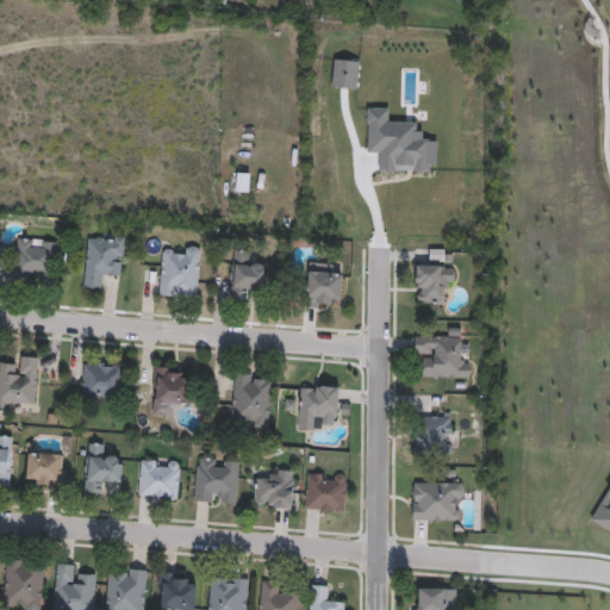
[(104,292),(81,290),(87,236),(124,240),(120,281),(105,279),(104,292)]
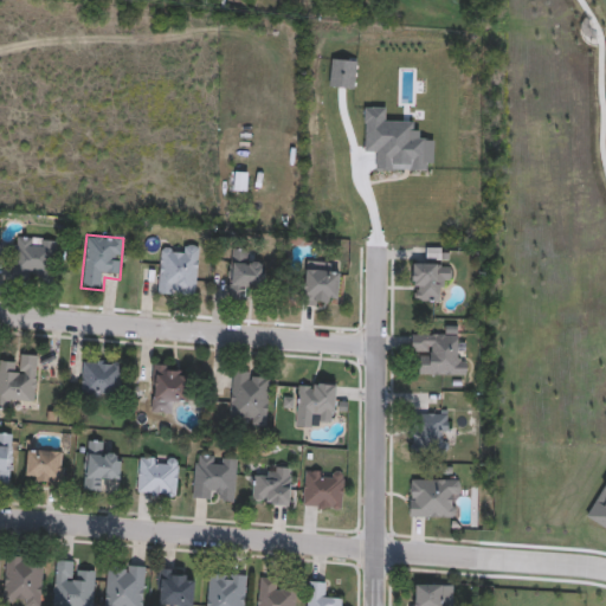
[(11,281),(14,238),(55,242),(51,284),(11,281)]
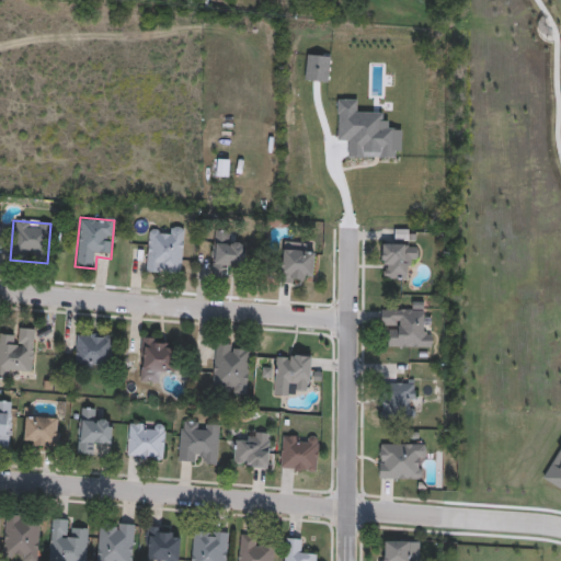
[(145,274),(148,228),(183,230),(180,276),(145,274)]
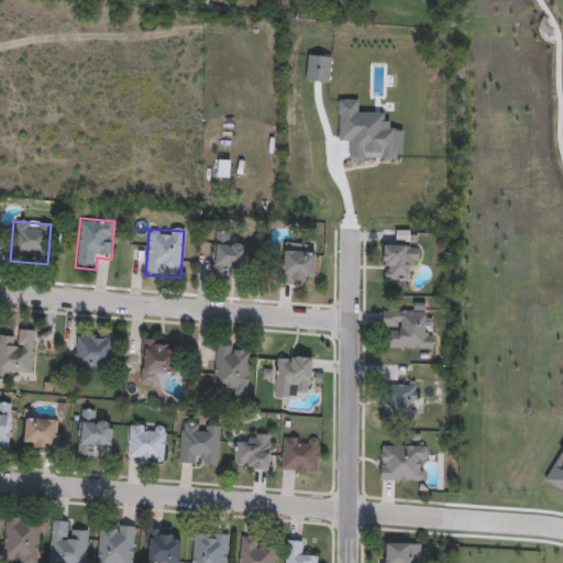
[(211,280),(213,233),(233,233),(233,245),(246,245),(245,269),(224,269),(224,280),(211,280)]
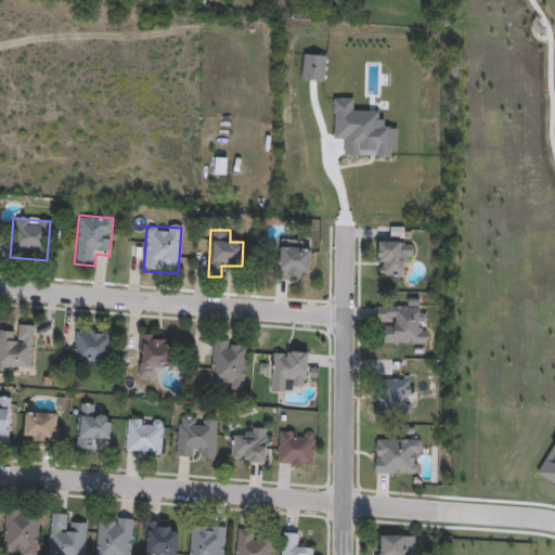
[(276,281),(280,241),(301,242),(300,252),(311,253),(309,274),(299,273),(298,283),(276,281)]
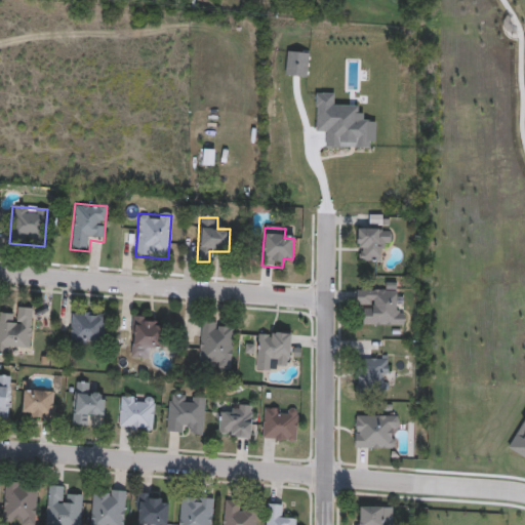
[(356,263),(357,230),(390,231),(389,252),(378,251),(378,264),(356,263)]
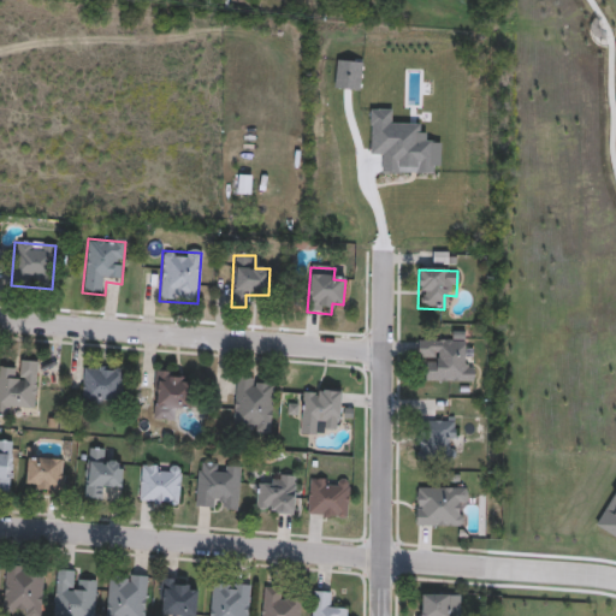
[(462,342),(462,368),(473,368),(473,384),(427,384),(427,359),(418,359),(418,342),(462,342)]
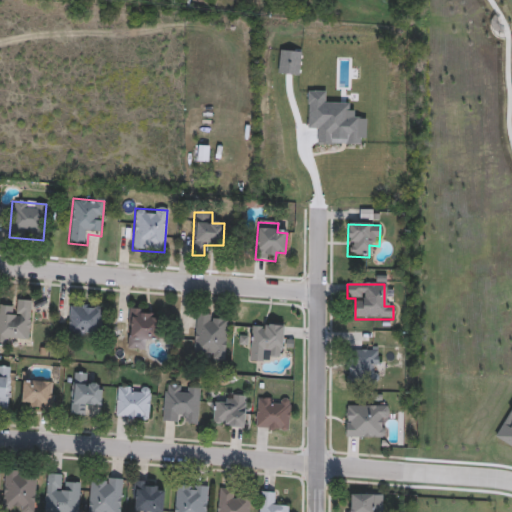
[(31,302),(29,338),(9,337),(9,347),(0,346),(0,308),(12,309),(12,301),(31,302)]
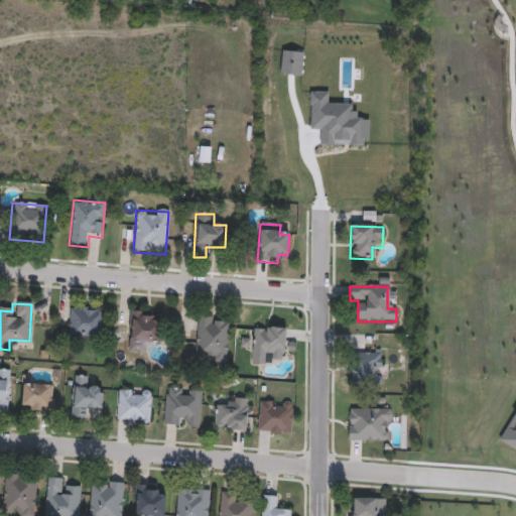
[(102,341),(69,341),(69,308),(102,308),(102,341)]
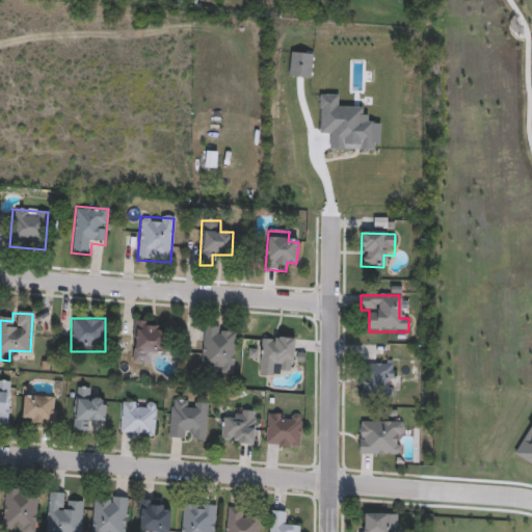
[(132,364),(132,322),(156,323),(156,333),(165,333),(165,354),(153,354),(153,365),(132,364)]
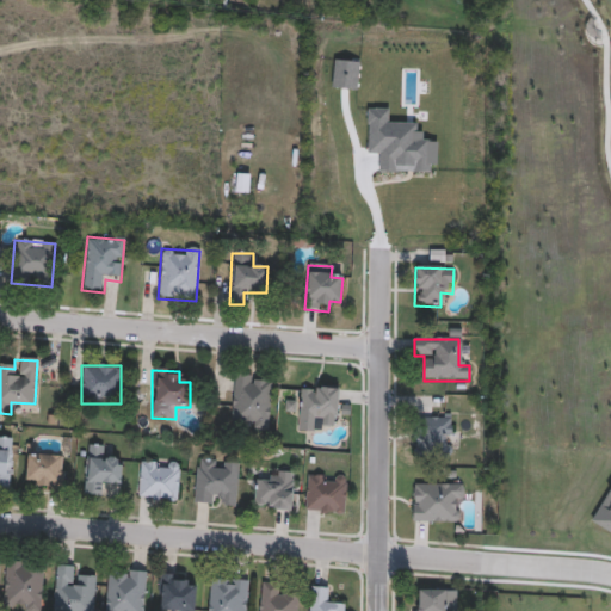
[(233,376),(271,378),(269,431),(230,429),(233,376)]
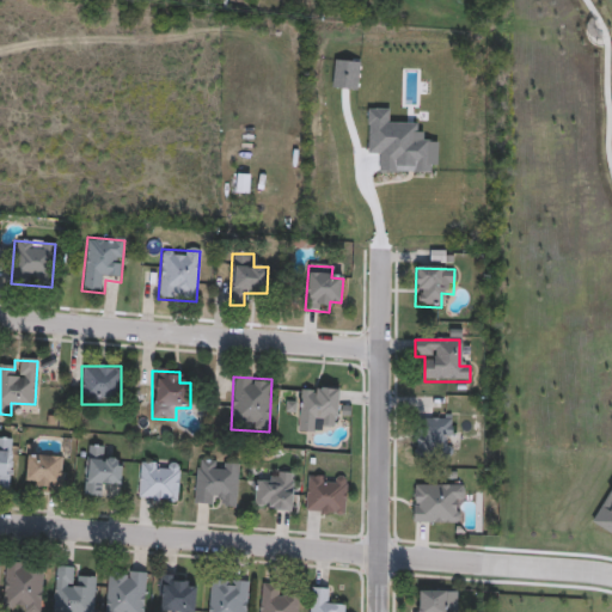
[(338,391),(336,432),(298,428),(301,387),(338,391)]
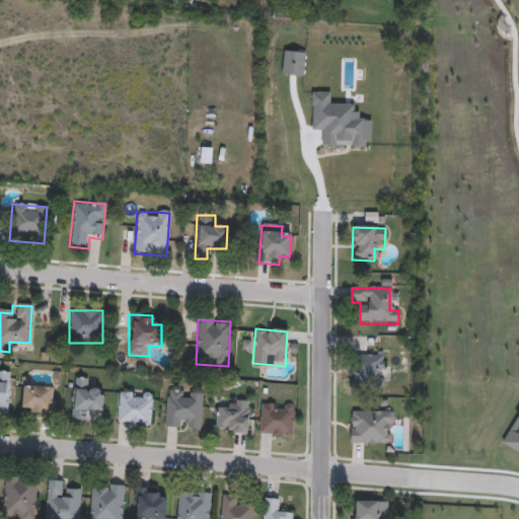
[(353,385),(353,355),(383,355),(383,385),(353,385)]
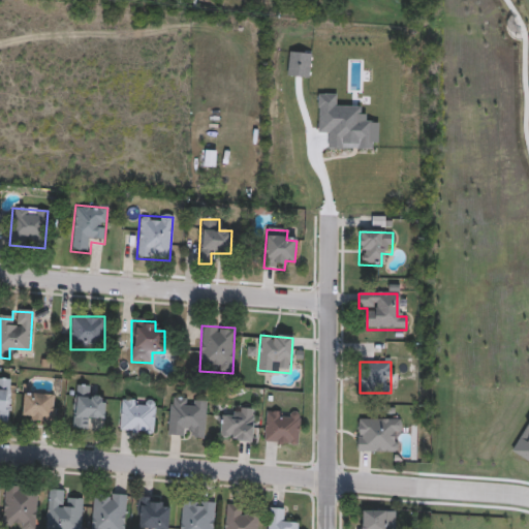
[(0,380),(10,380),(8,424),(0,423),(0,380)]
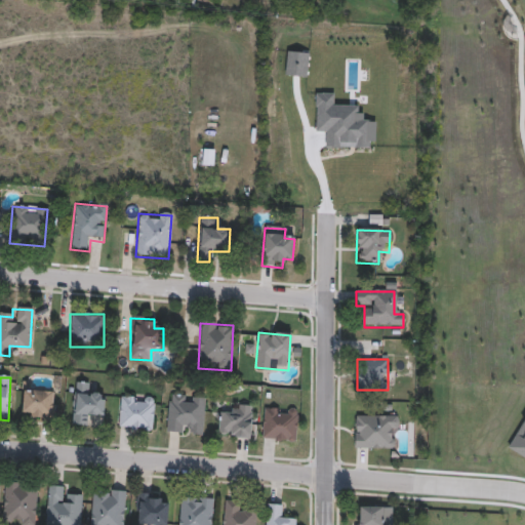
[(104,418),(85,417),(85,427),(72,426),(74,382),(86,384),(85,395),(105,396),(104,418)]
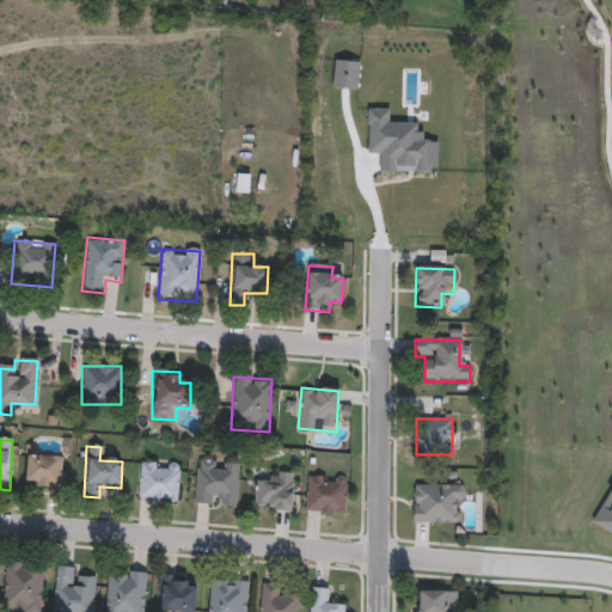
[(36,482),(25,482),(25,457),(61,458),(60,494),(36,494),(36,482)]
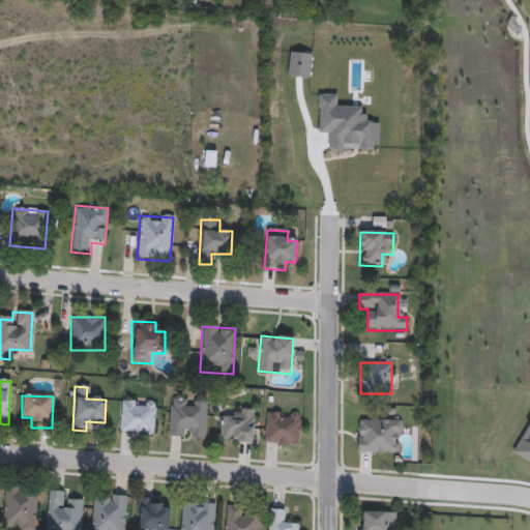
[(156,403),(153,436),(119,433),(122,400),(156,403)]
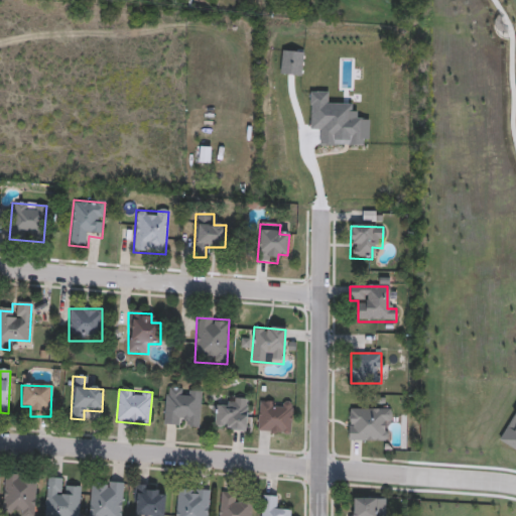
[(163,426),(165,389),(201,392),(199,429),(163,426)]
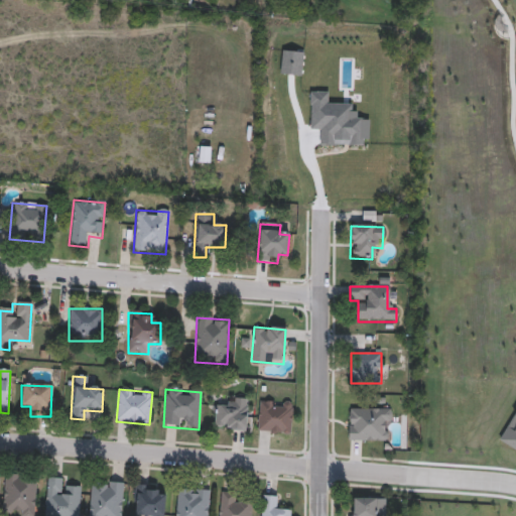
[(246,431),(215,431),(215,409),(226,409),(226,399),(246,399),(246,431)]
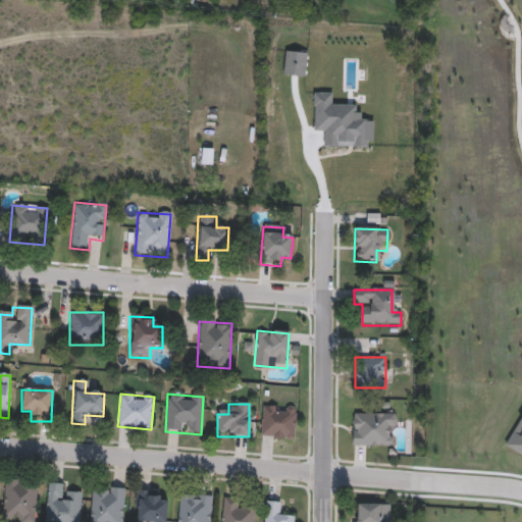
[(261,438),(261,408),(294,408),(294,438),(261,438)]
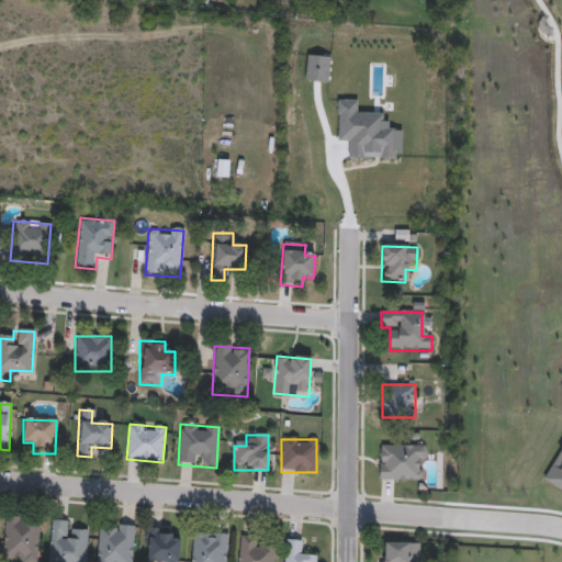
[(379,482),(379,446),(425,446),(425,482),(379,482)]
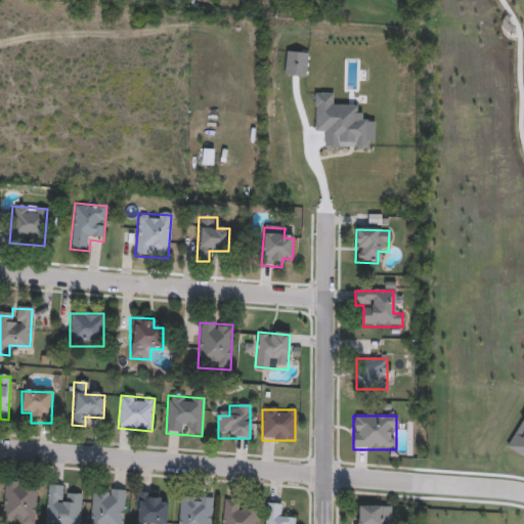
[(2,523),(4,482),(36,484),(35,523),(2,523)]
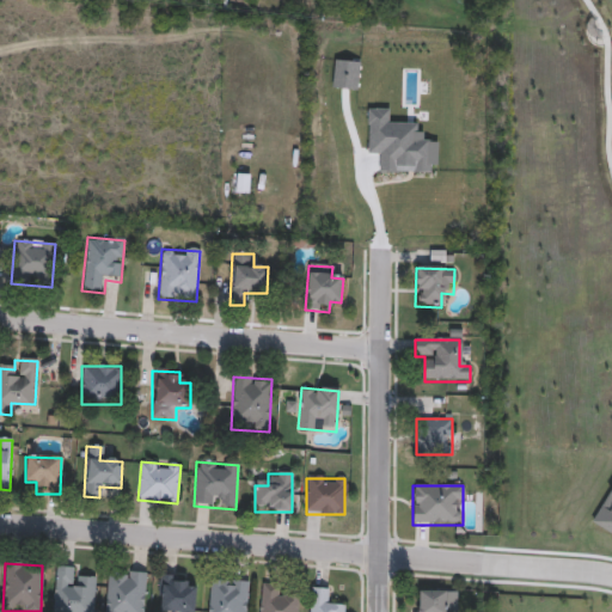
[(95,583),(92,611),(51,611),(55,568),(69,569),(68,581),(95,583)]
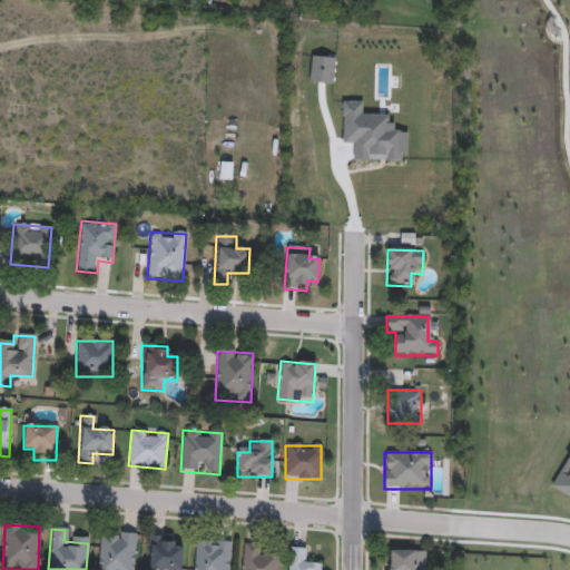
[(111,543),(111,533),(135,534),(133,569),(97,569),(99,542),(111,543)]
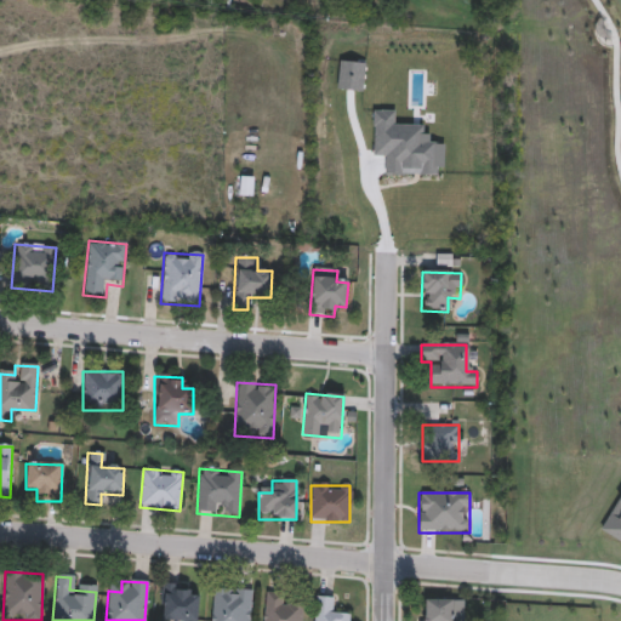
[(160,620),(160,586),(188,586),(188,598),(198,598),(198,620),(160,620)]
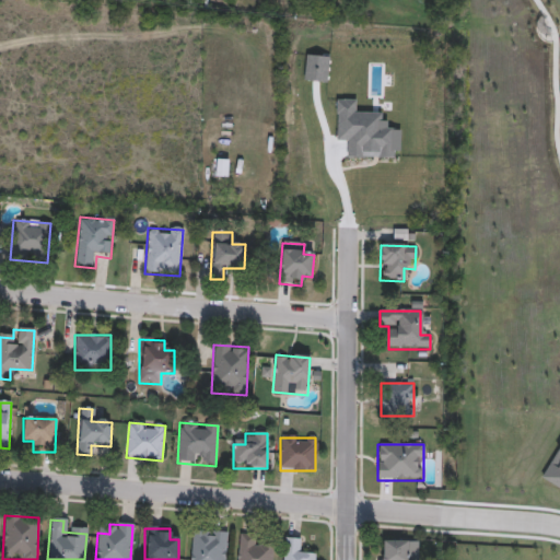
[(224,559),(189,559),(191,532),(226,534),(224,559)]
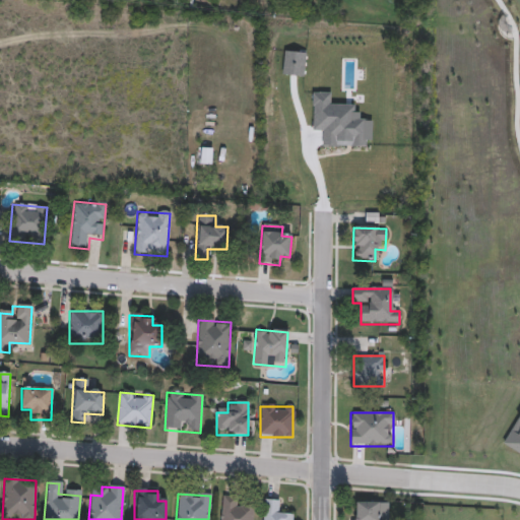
[(220,519),(220,499),(237,499),(237,509),(253,509),(253,519),(220,519)]
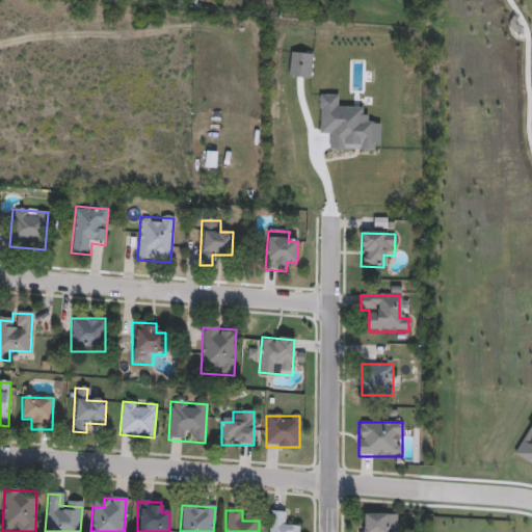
[(269,531),(270,513),(288,513),(287,526),(299,526),(298,531),(269,531)]
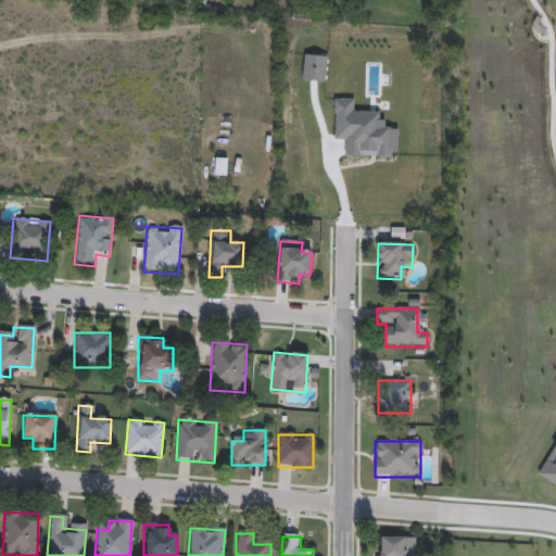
[(380,555),(380,539),(404,539),(404,555),(380,555)]
